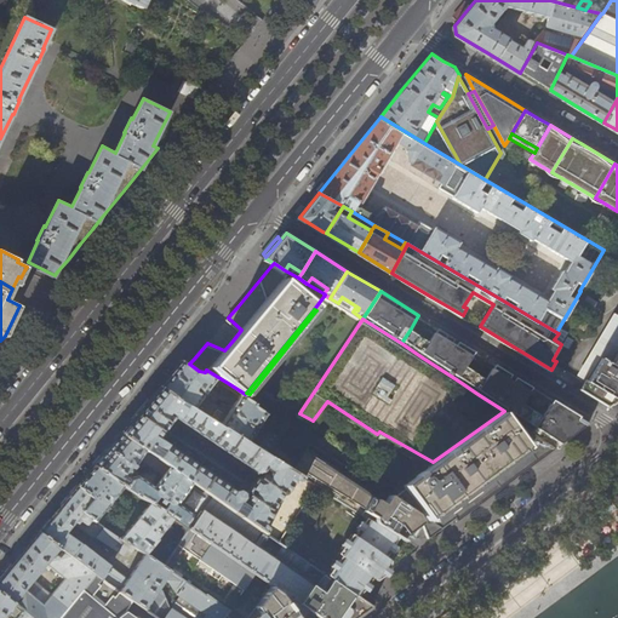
[(596,326),(590,322),(587,328),(593,332),(596,326)]
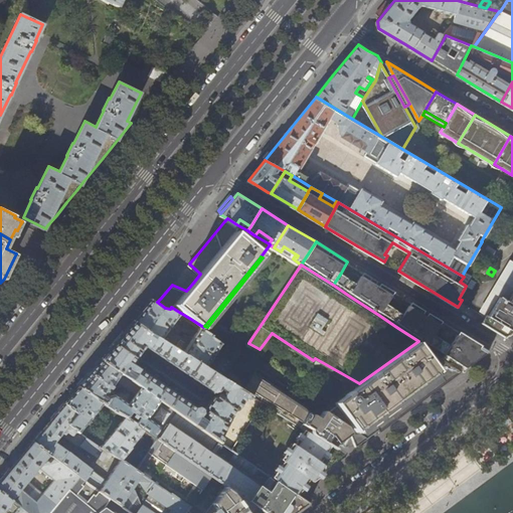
[(512,270),(497,296),(500,298),(502,294),(509,298),(512,293),(512,270)]
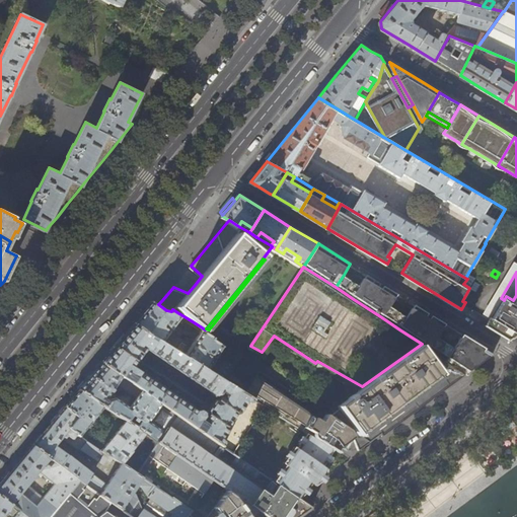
[(391,306),(398,294),(367,274),(360,286),(352,298),(383,318),(391,306)]
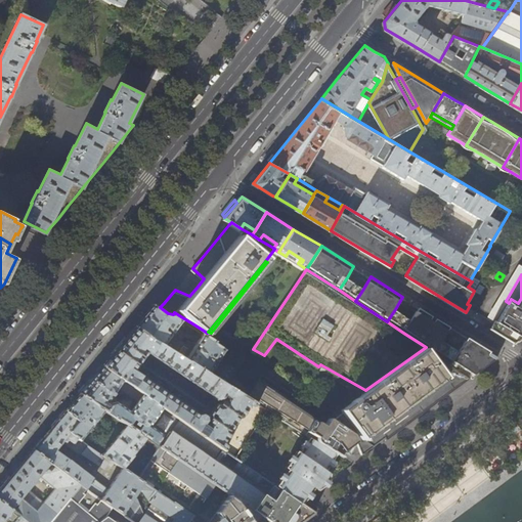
[(363,289),(347,277),(339,290),(355,301),(363,289)]
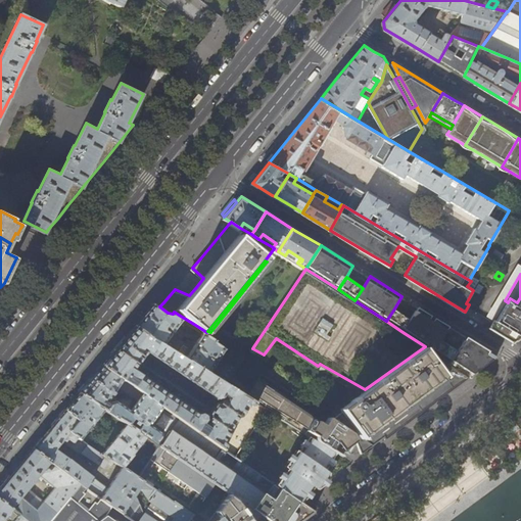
[(520,297),(517,302),(510,298),(508,302),(520,310),(520,297)]
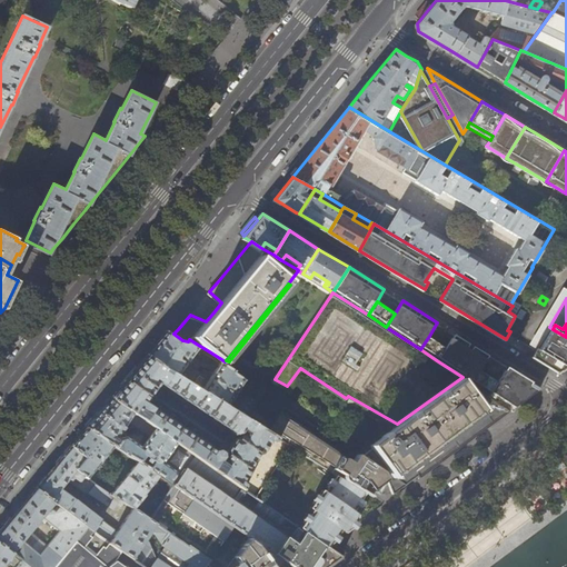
[(541,348),(553,329),(549,327),(538,346),(541,348)]
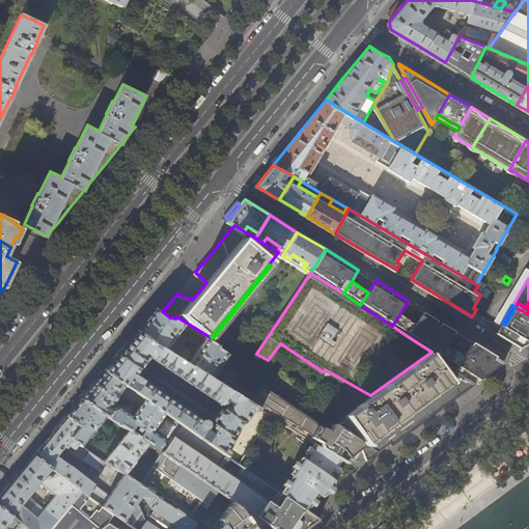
[(243,368),(226,358),(229,353),(217,344),(218,342),(210,337),(206,335),(198,350),(174,337),(185,322),(176,316),(175,318),(170,317),(162,311),(157,307),(154,310),(145,321),(138,329),(151,338),(151,339),(230,388),(238,377),(243,368)]
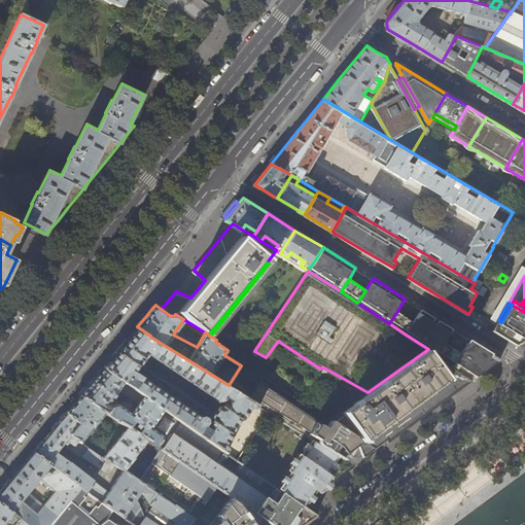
[(524,312),(512,305),(501,322),(498,320),(493,328),(505,337),(520,345),(524,341),(524,312)]
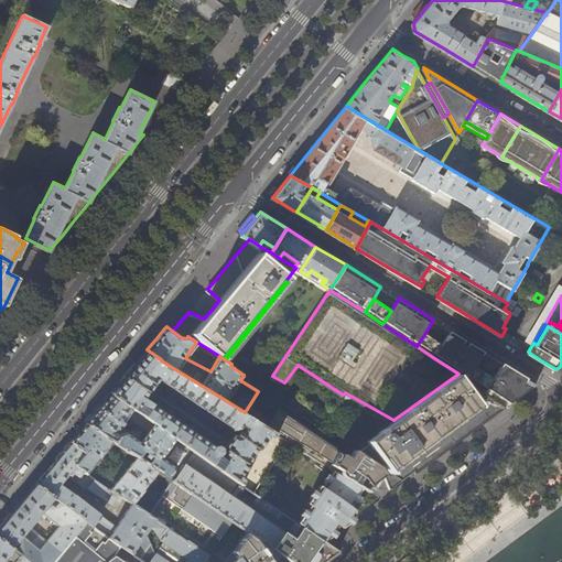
[(486,352),(451,330),(443,344),(434,358),(458,374),(468,380),(477,366),(486,352)]
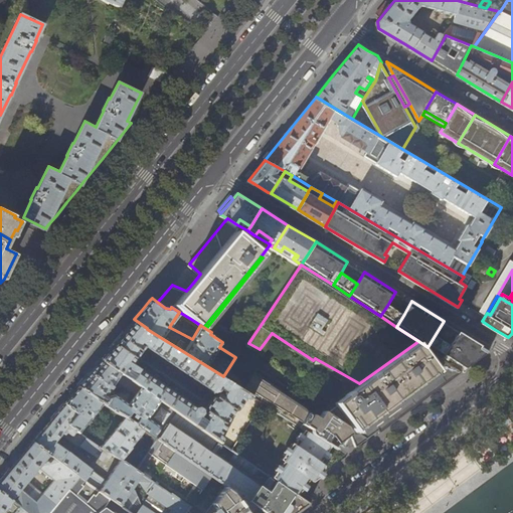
[(404,314),(388,304),(380,316),(396,327),(404,314)]
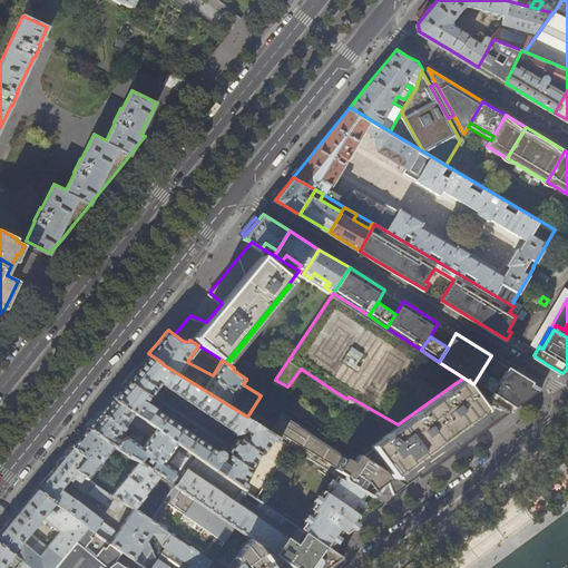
[(163,364),(163,363),(148,353),(133,373),(114,397),(178,441),(257,496),(293,444),(271,431),(247,417),(163,364)]
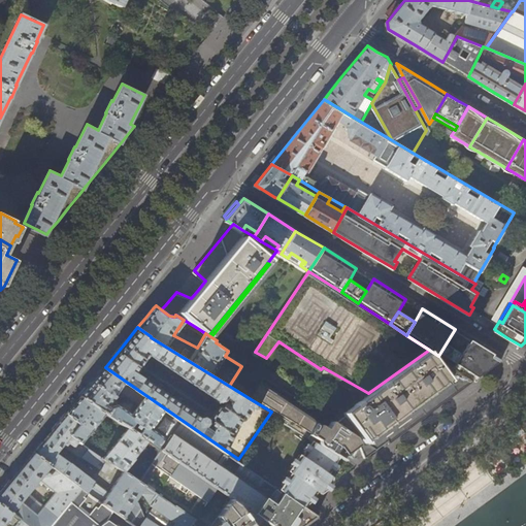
[(480,377),(479,376),(503,358),(474,340),(465,355),(457,368),(474,379),(475,380),(478,381),(480,377)]
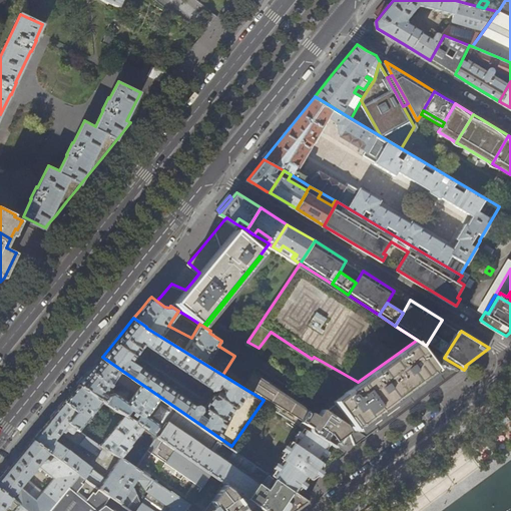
[(444,358),(452,345),(434,333),(426,346),(444,358)]
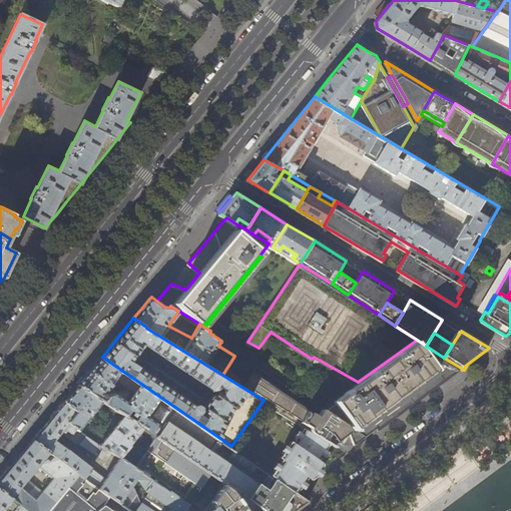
[(417,340),(358,382),(335,399),(337,402),(326,410),(327,410),(343,420),(346,423),(355,444),(372,431),(378,427),(380,429),(393,419),(433,389),(440,384),(448,378),(459,369),(462,369),(461,368),(444,358),(426,346),(417,340)]
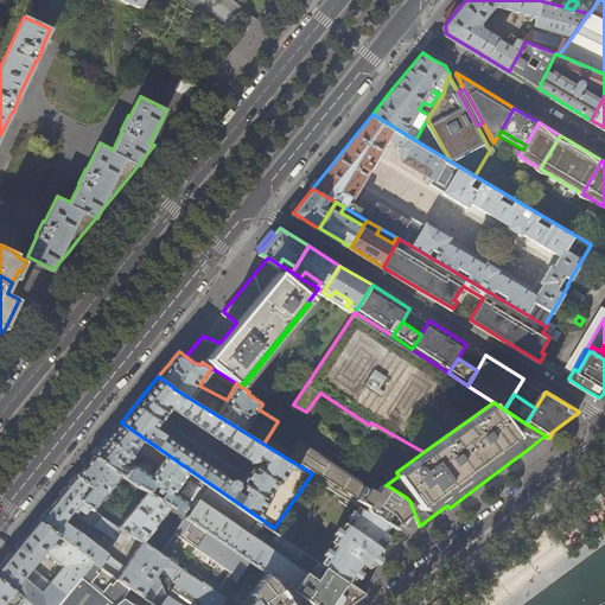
[(161,498),(183,513),(190,503),(176,492),(190,470),(121,422),(107,439),(94,454),(129,478),(139,485),(150,490),(152,492),(157,485),(164,489),(161,492),(165,495),(161,498)]
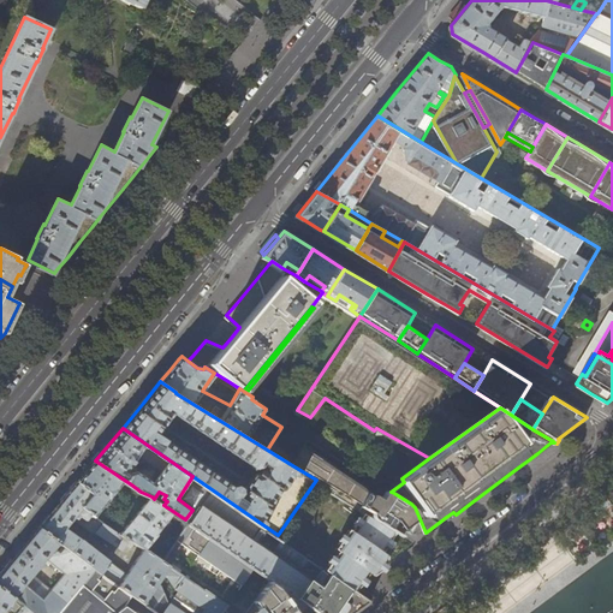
[(299,451),(275,436),(267,450),(292,465),(299,451)]
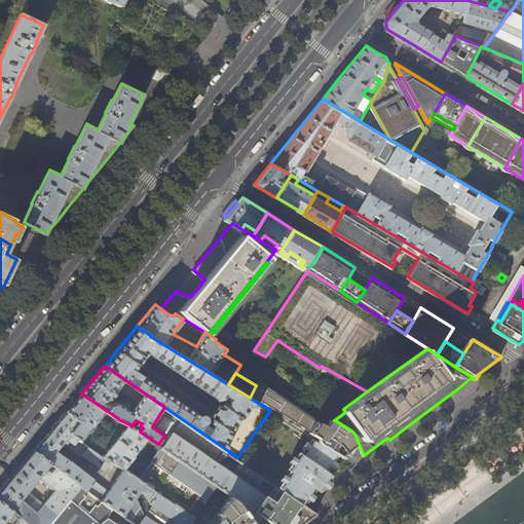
[(344,441),(344,440),(351,431),(335,420),(334,420),(333,419),(333,418),(264,373),(256,385),(250,398),(270,410),(313,438),(337,452),(339,449),(344,441)]
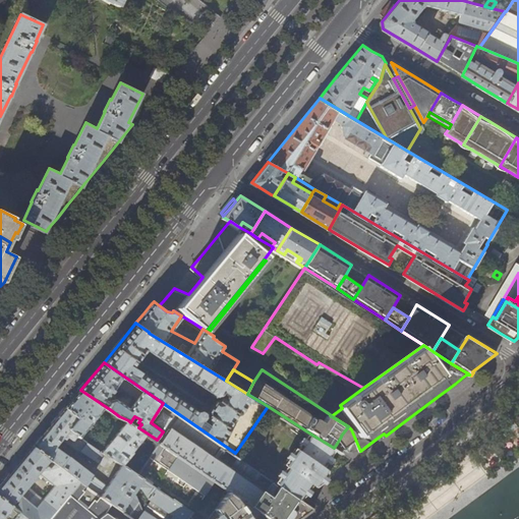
[(82,436),(104,410),(108,413),(111,410),(80,390),(71,401),(67,406),(80,417),(71,427),(82,436)]
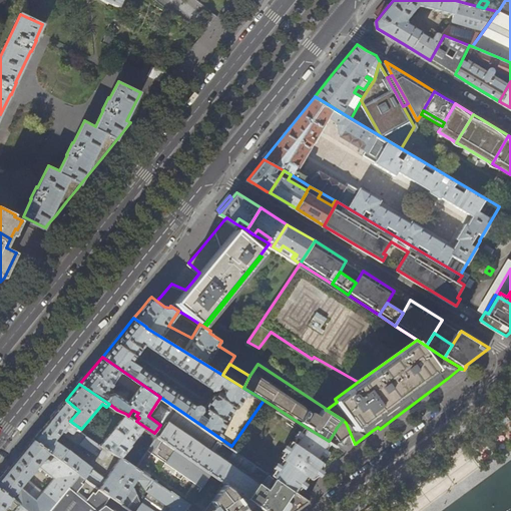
[(231,446),(160,397),(148,416),(160,425),(154,433),(157,435),(156,436),(211,473),(224,483),(232,488),(232,487),(236,489),(268,510),(293,510),(304,503),(309,500),(296,491),(272,474),(231,446)]
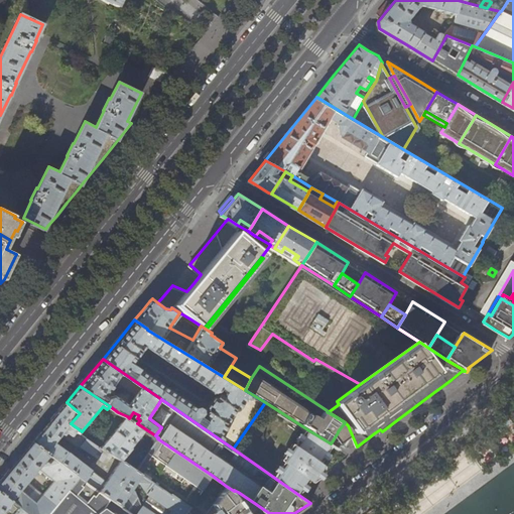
[(123,505),(144,474),(137,469),(123,460),(122,459),(108,480),(57,441),(63,433),(78,443),(83,444),(104,460),(107,456),(112,458),(115,454),(110,452),(102,446),(82,431),(71,423),(80,413),(67,402),(51,420),(34,441),(81,476),(92,483),(112,497),(113,498),(123,505)]
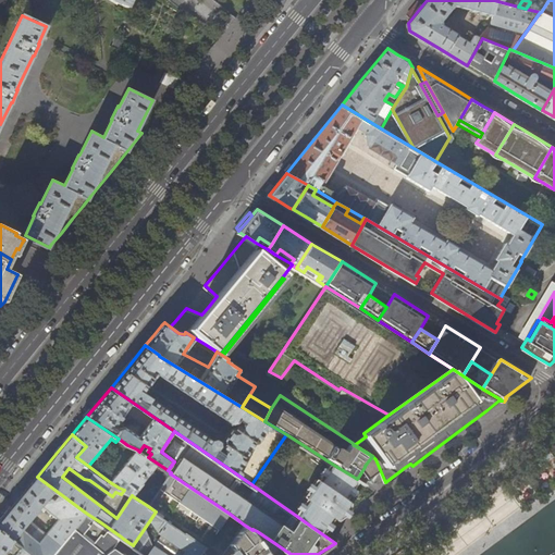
[(143,482),(147,477),(162,486),(170,473),(171,472),(168,470),(148,457),(139,452),(137,449),(133,455),(110,482),(119,488),(124,490),(132,495),(133,496),(144,483),(143,482)]
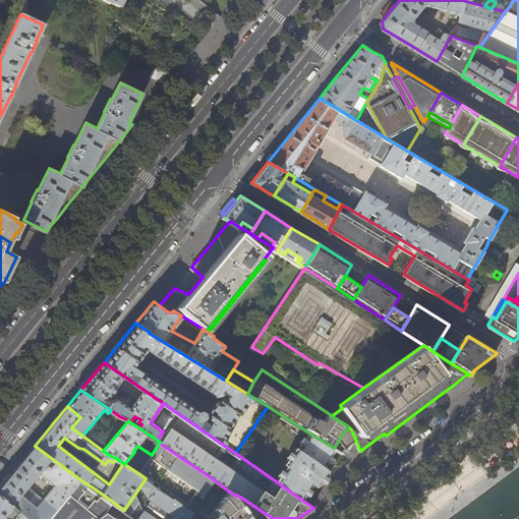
[(297,447),(285,463),(287,465),(276,481),(300,499),(304,496),(307,492),(313,483),(318,485),(321,483),(323,482),(324,481),(326,478),(328,475),(329,469),(326,467),(334,454),(336,449),(334,448),(310,434),(299,448),(297,447)]
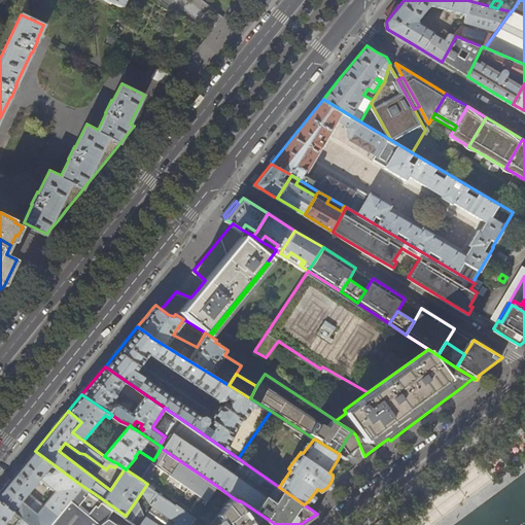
[(217,486),(161,448),(153,460),(152,461),(164,468),(166,469),(163,474),(168,478),(171,474),(182,481),(184,483),(181,487),(187,490),(189,487),(201,494),(203,495),(200,499),(205,503),(217,486)]
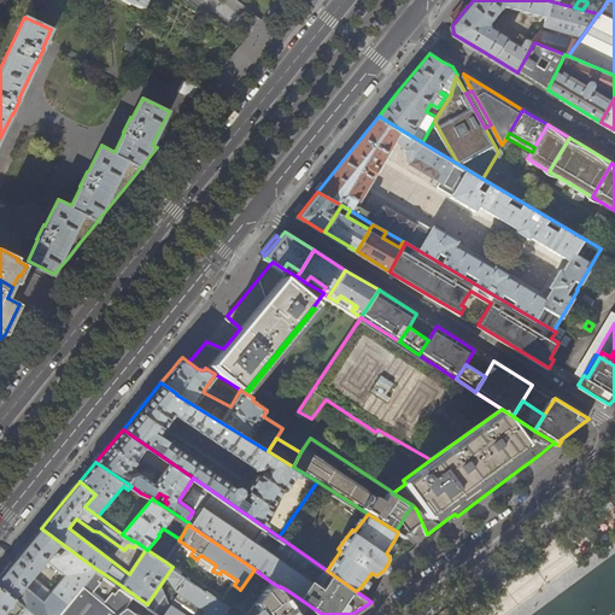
[(58,614),(97,569),(41,528),(19,555),(0,578),(0,586),(41,614),(39,614),(58,614)]
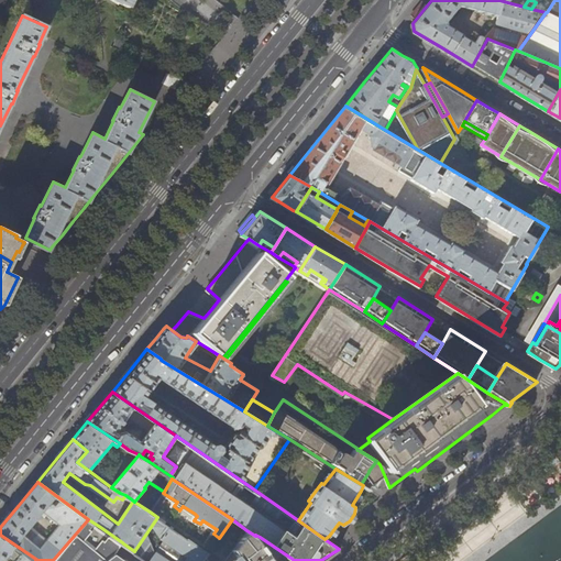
[(167,520),(157,514),(160,510),(154,506),(150,512),(157,517),(166,523),(167,520)]
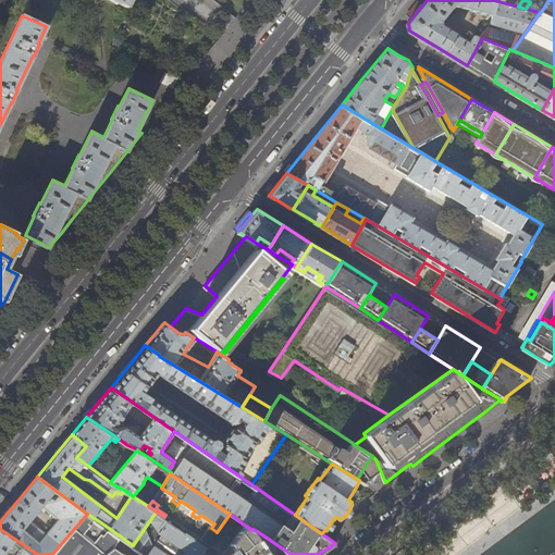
[(147,554),(199,554),(204,550),(207,546),(171,522),(169,520),(164,517),(156,512),(133,545),(147,554)]
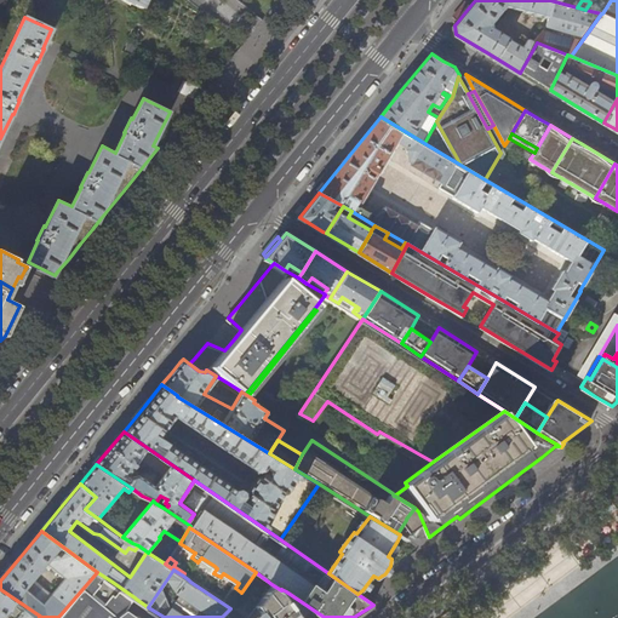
[(115,617),(130,608),(127,606),(129,606),(104,588),(110,581),(97,572),(58,617),(115,617)]
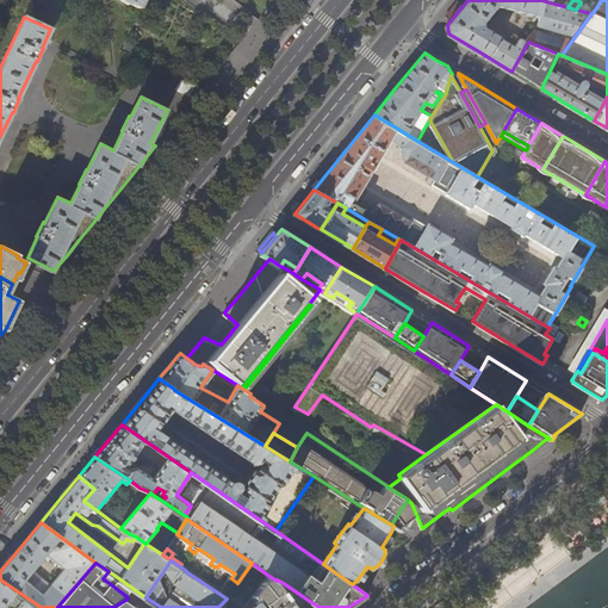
[(132,588),(109,571),(103,578),(126,596),(132,588)]
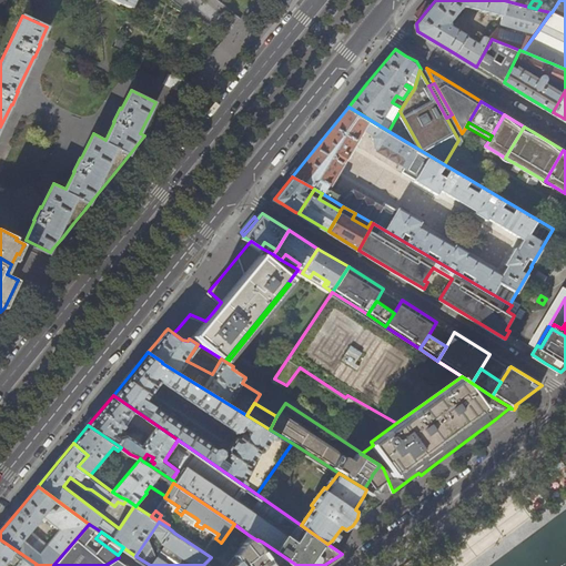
[(296,565),(262,542),(260,544),(258,541),(249,535),(226,565),(215,565),(208,561),(203,565),(296,565)]
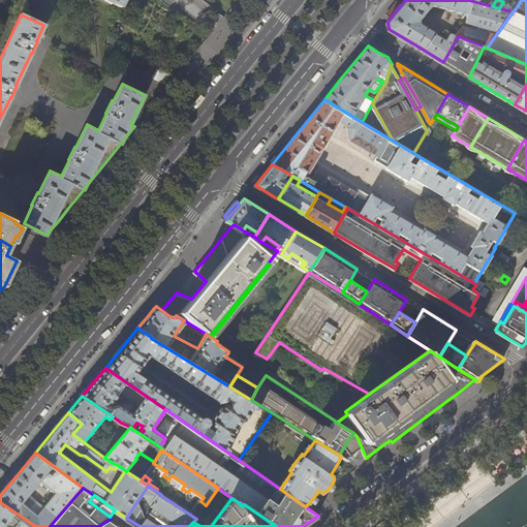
[(33,526),(35,526),(0,502),(0,526),(33,526)]
